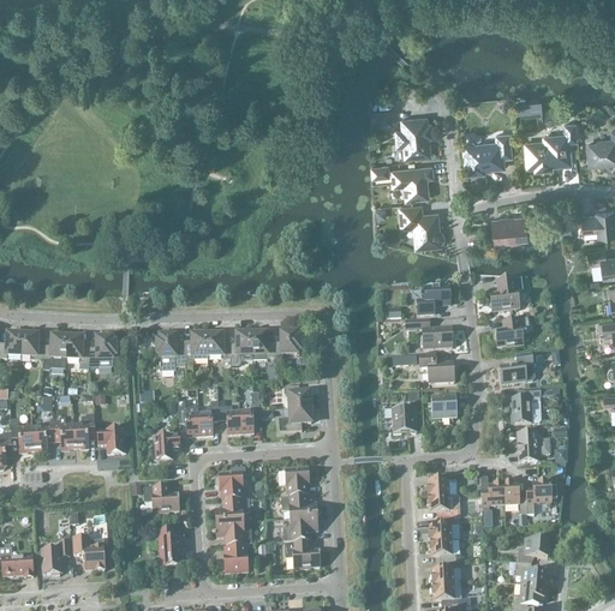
[(423,107),(431,97),(421,88),(412,97),(423,107)]
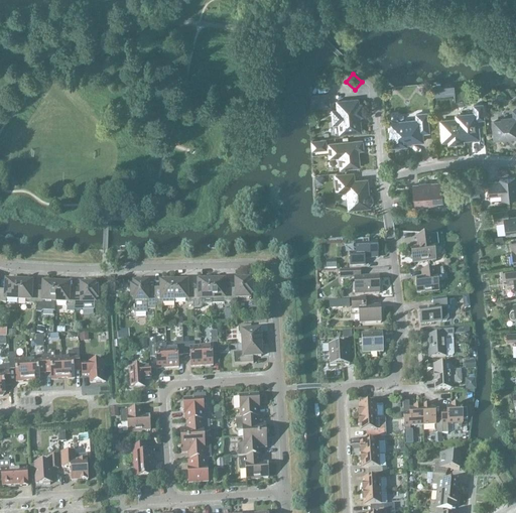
[(312,94),(313,105),(330,103),(329,92),(312,94)]
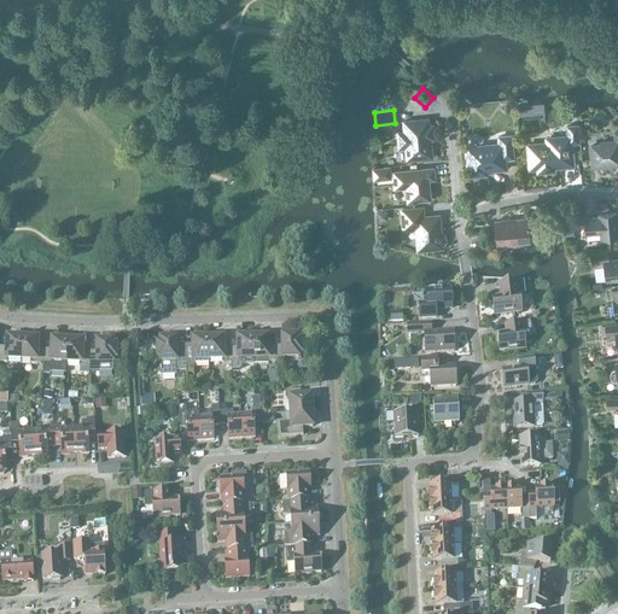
[(397,129),(400,145),(406,144),(407,156),(432,155),(431,140),(429,141),(429,136),(435,135),(433,122),(430,122),(429,116),(403,118),(404,128),(397,129)]
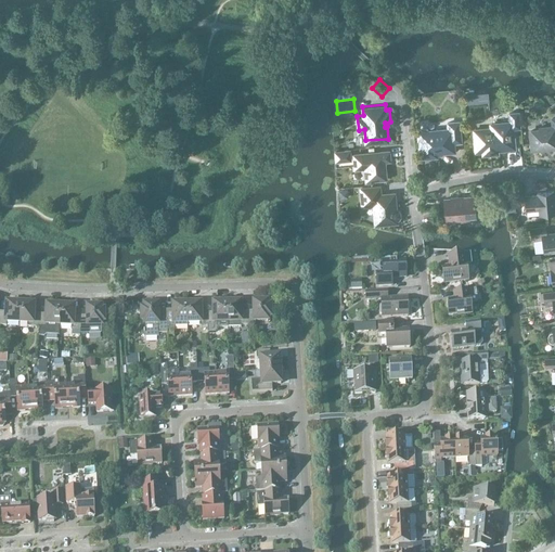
[(475,149),(482,148),(483,151),(498,150),(497,145),(504,145),(504,146),(514,145),(513,126),(520,125),(518,110),(510,111),(510,119),(490,122),(491,126),(474,127),(475,149)]
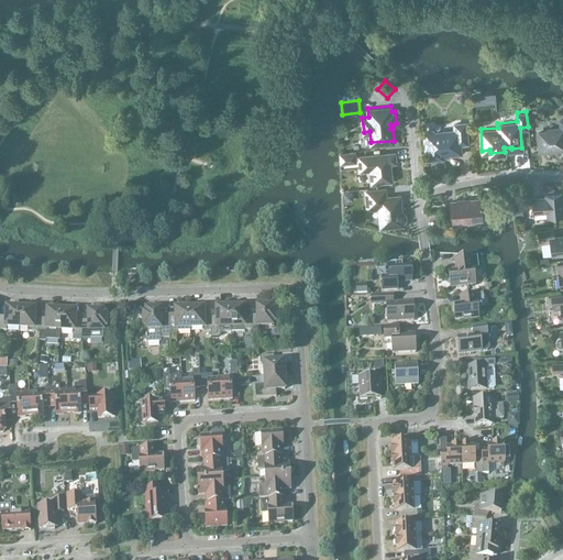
[(561,125),(548,127),(547,129),(538,130),(540,149),(562,146),(562,117),(560,117),(561,125)]
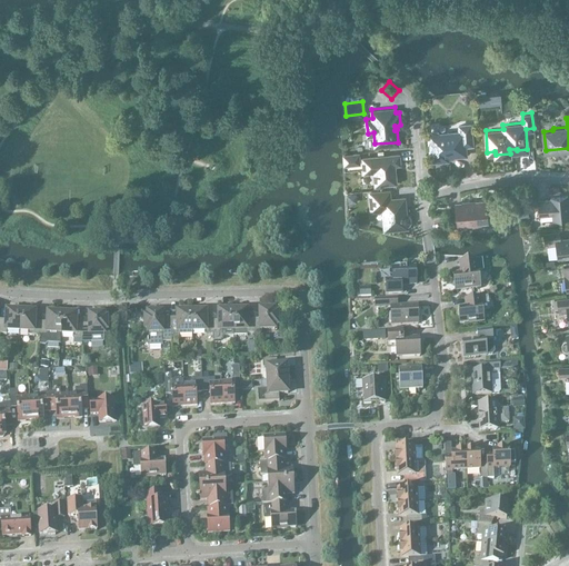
[(431,132),(429,132),(432,159),(448,157),(447,155),(466,152),(465,144),(472,142),(471,121),(459,122),(459,129),(439,131),(439,129),(437,128),(432,128),(431,130),(431,132)]
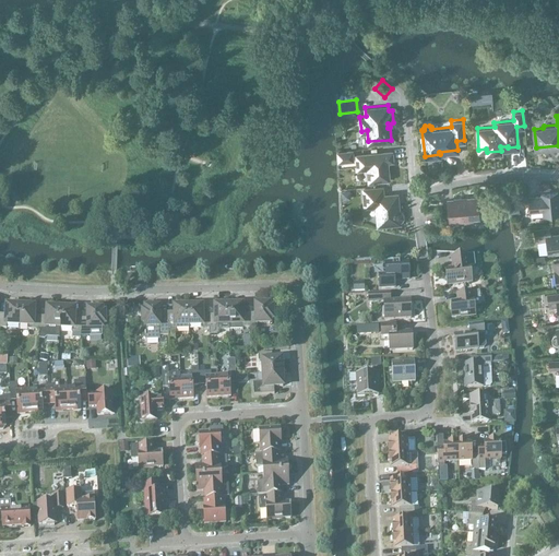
[(337,150),(337,158),(354,157),(353,148),(337,150)]
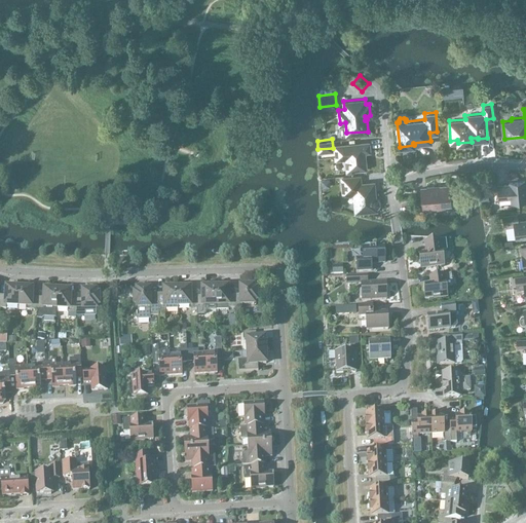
[(347,167),(351,167),(351,170),(352,170),(352,167),(361,166),(361,167),(362,167),(367,167),(367,166),(367,160),(366,159),(365,159),(364,153),(365,152),(367,150),(368,150),(368,149),(369,149),(370,148),(369,141),(368,141),(361,141),(361,142),(349,143),(349,142),(335,144),(337,157),(346,156),(347,167)]
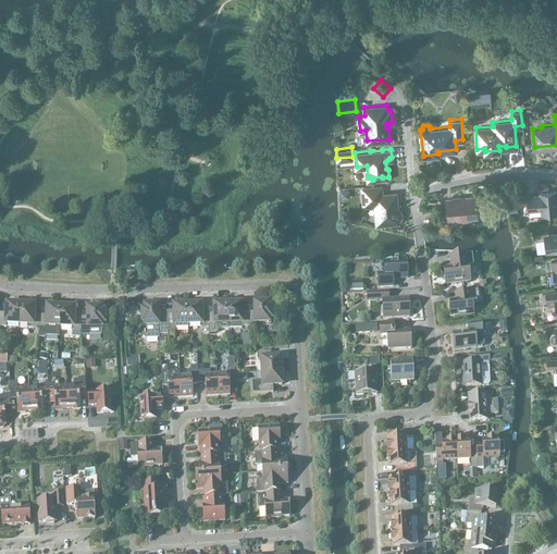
[(395,204),(396,204),(396,202),(395,192),(381,193),(381,184),(362,186),(363,204),(375,202),(376,213),(375,214),(375,218),(376,219),(376,222),(398,220),(398,217),(399,217),(400,214),(400,210),(398,208),(395,208),(395,204)]
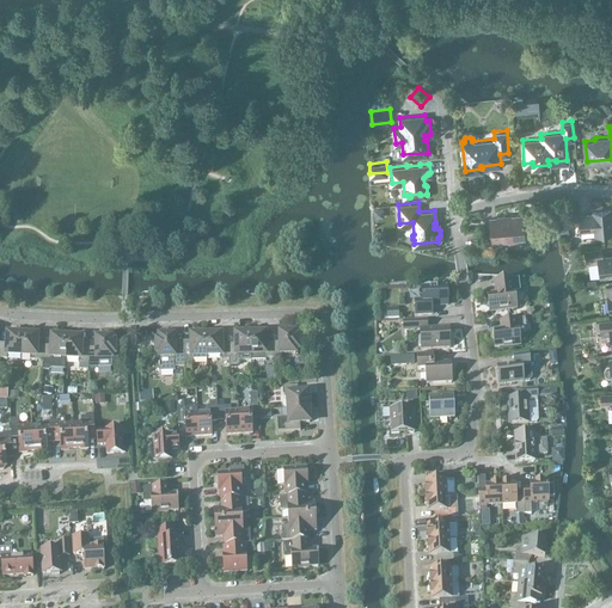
[(580,228),(594,227),(594,233),(611,231),(611,227),(611,207),(593,209),(593,212),(579,213),(580,228)]
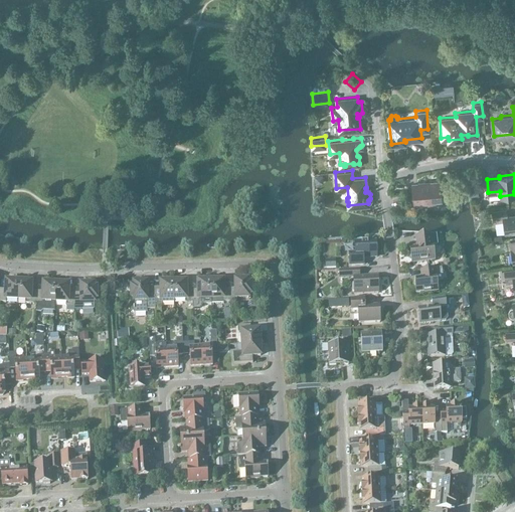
[(430,181),(425,181),(425,180),(417,180),(417,181),(411,182),(413,202),(427,200),(427,203),(436,202),(435,198),(441,197),(440,185),(441,185),(440,179),(430,180),(430,181)]
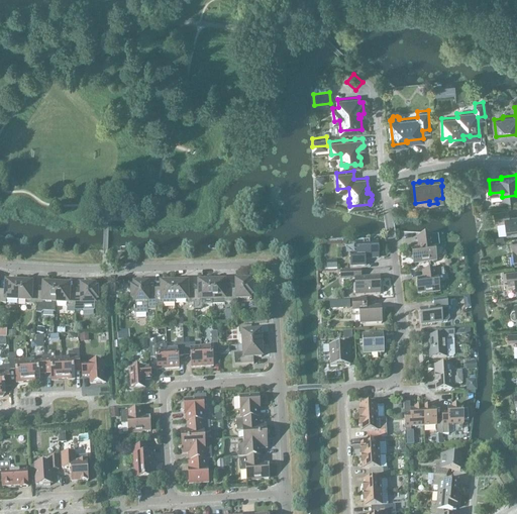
[(505,220),(507,232),(516,230),(516,213),(509,215),(508,208),(494,210),(496,221),(505,220)]
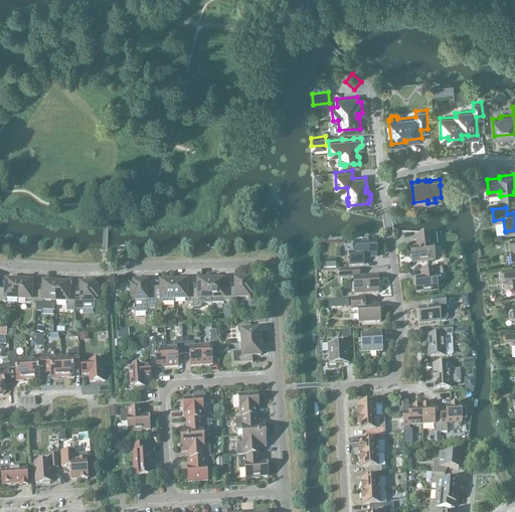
[(433,242),(438,242),(436,232),(430,232),(416,234),(416,241),(417,241),(418,244),(410,245),(412,261),(435,258),(433,242)]
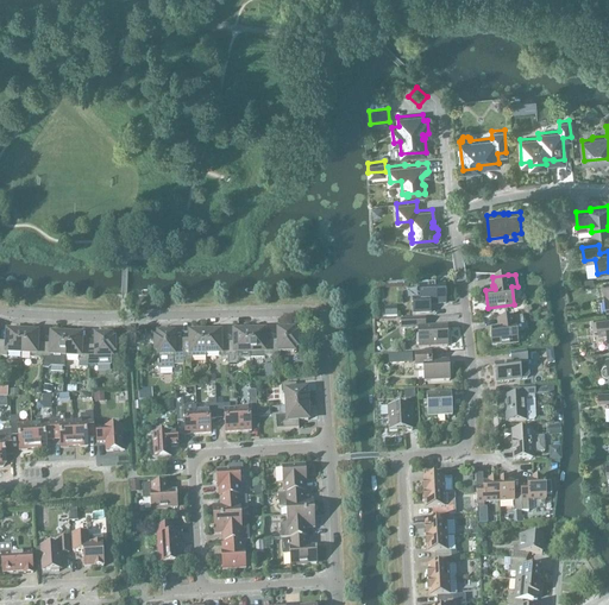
[(420,296),(413,297),(413,310),(429,309),(429,301),(445,301),(445,292),(445,291),(446,290),(446,289),(446,288),(446,287),(445,285),(445,284),(445,283),(429,283),(429,281),(428,281),(427,279),(425,279),(424,281),(422,281),(421,282),(421,284),(419,284),(420,296)]
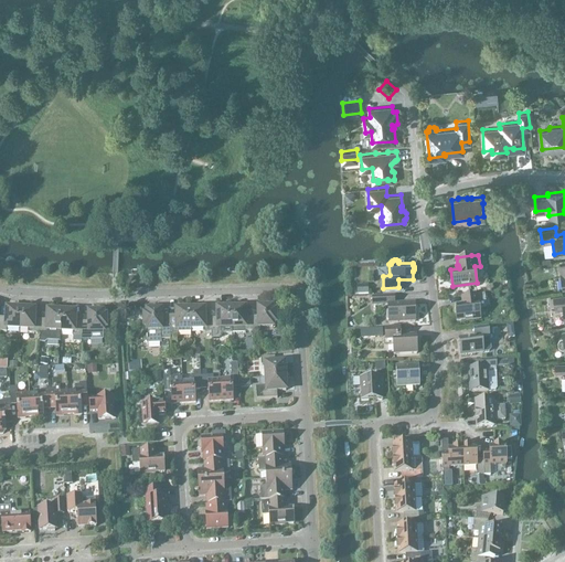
[(484,292),(469,294),(461,294),(462,301),(455,303),(457,318),(466,317),(466,318),(480,316),(479,305),(486,305),(484,292)]
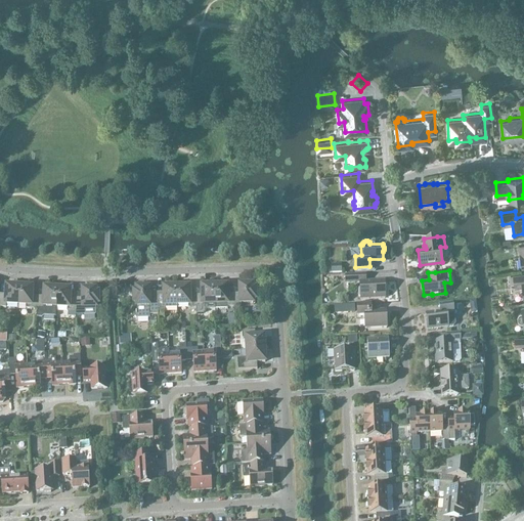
[(360,286),(357,287),(358,294),(360,295),(360,297),(385,295),(385,294),(387,292),(387,288),(385,287),(384,277),(365,278),(365,271),(345,273),(345,280),(359,279),(360,286)]
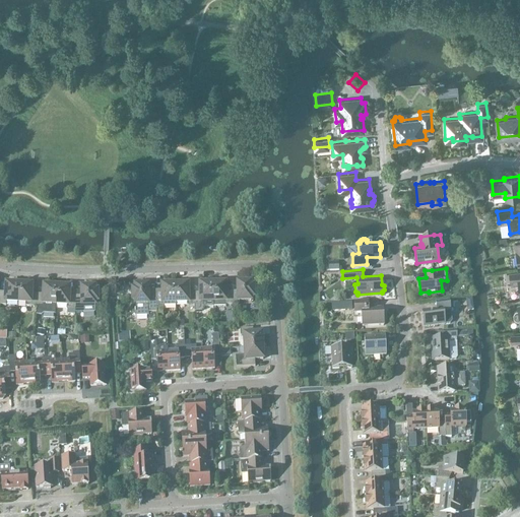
[(519,269),(509,271),(511,283),(518,282),(519,294),(519,269)]
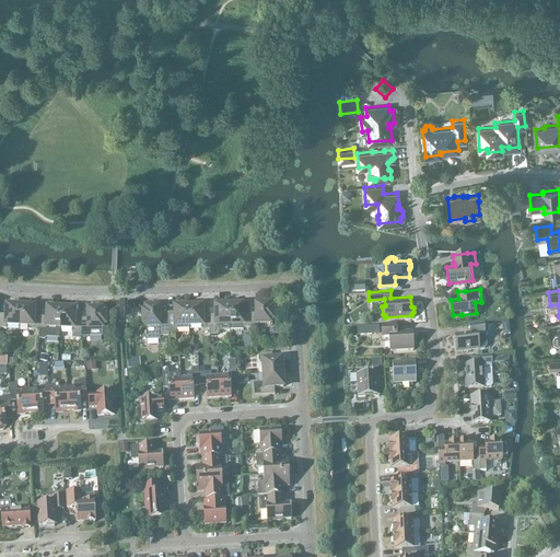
[(256,312),(249,312),(249,325),(257,325),(257,322),(270,321),(270,317),(272,317),(272,306),(270,306),(270,302),(269,302),(267,300),(263,301),(260,302),(256,302),(256,312)]
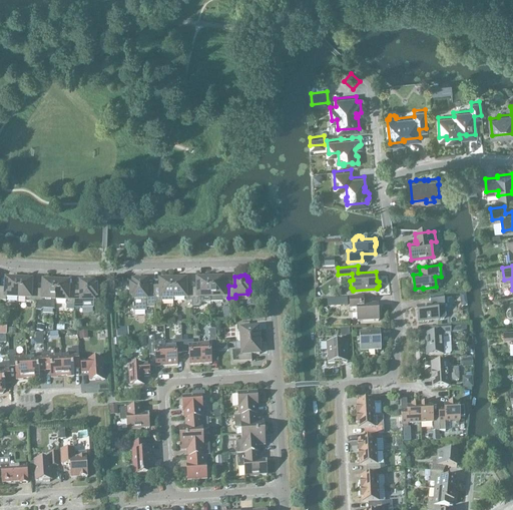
[(197,287),(191,287),(191,299),(198,299),(198,296),(210,295),(209,278),(207,276),(203,277),(201,278),(197,278),(197,287)]
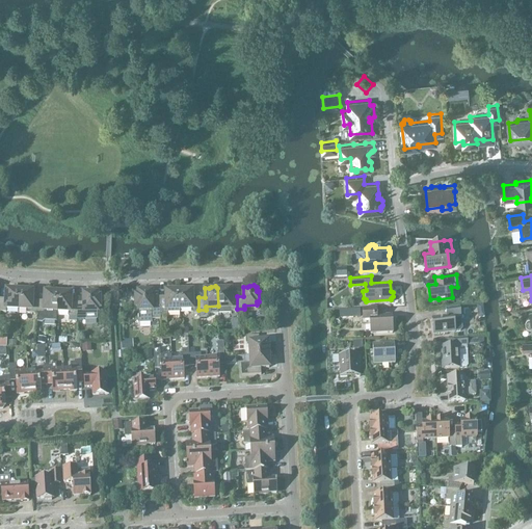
[(218,288),(217,288),(218,306),(230,306),(231,309),(237,309),(237,296),(231,296),(231,288),(225,288),(223,286),(220,286),(218,288)]
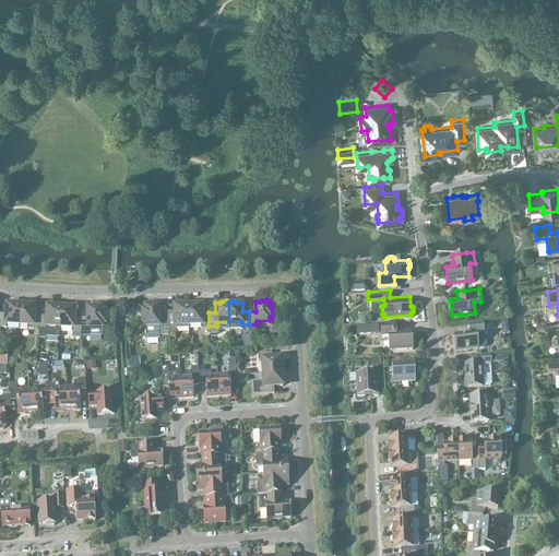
[(7,321),(20,322),(21,304),(20,304),(18,302),(13,302),(11,303),(7,303),(7,311),(0,311),(0,324),(7,326),(7,321)]
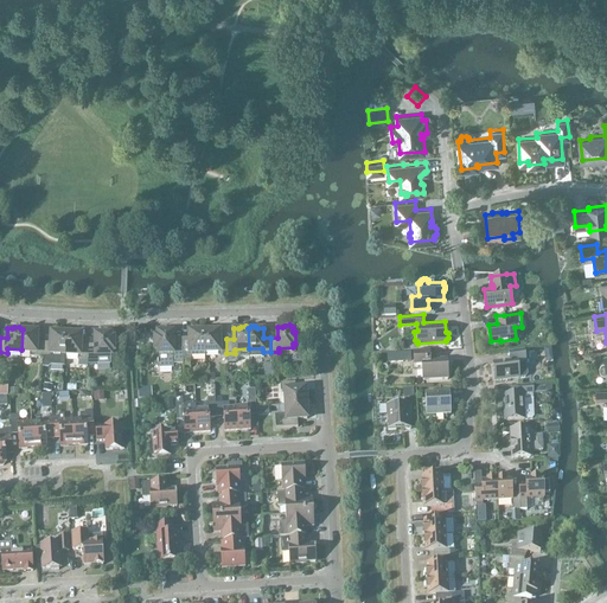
[(30,354),(43,355),(44,340),(36,340),(37,329),(31,329),(30,327),(25,327),(23,329),(21,350),(30,350),(30,354)]
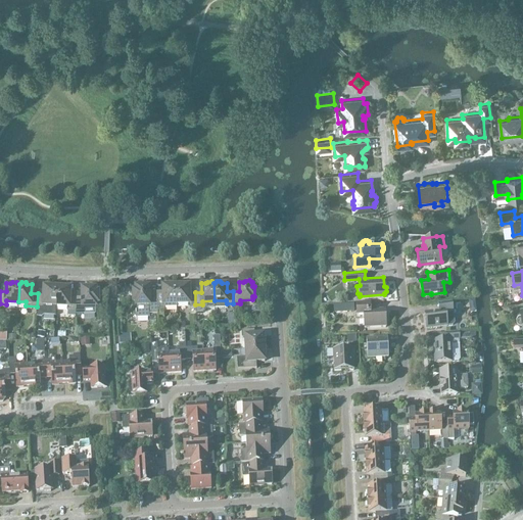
[(163,293),(156,293),(156,309),(157,309),(164,309),(164,305),(177,304),(177,301),(176,284),(175,284),(174,282),(170,282),(168,284),(163,284),(163,293)]
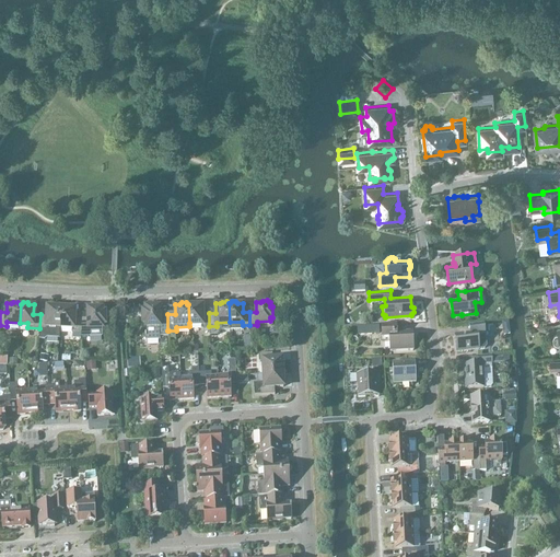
[(189,304),(188,304),(189,323),(201,323),(201,326),(209,326),(209,313),(202,313),(202,304),(197,304),(195,302),(190,302),(189,304)]
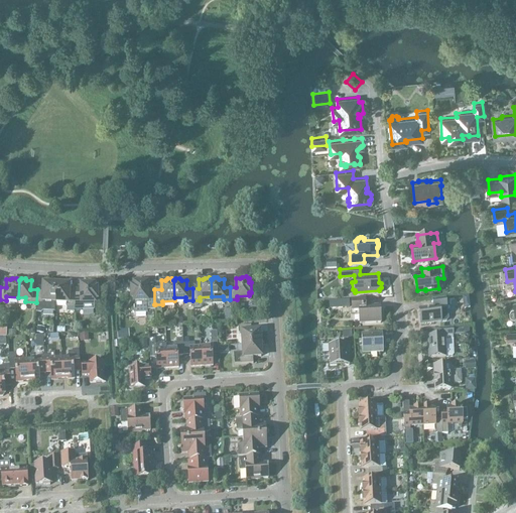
[(155,307),(155,304),(154,304),(154,289),(147,289),(146,281),(142,281),(140,279),(136,279),(135,281),(134,281),(134,285),(131,285),(132,295),(134,295),(134,301),(134,304),(133,304),(133,307),(134,307),(134,310),(147,309),(147,307),(155,307)]
